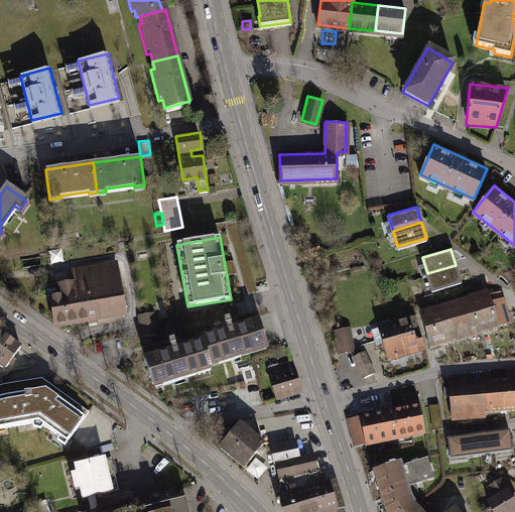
[(124,310),(116,259),(72,266),(74,280),(59,282),(60,292),(49,294),(54,322),(55,322),(124,310)]
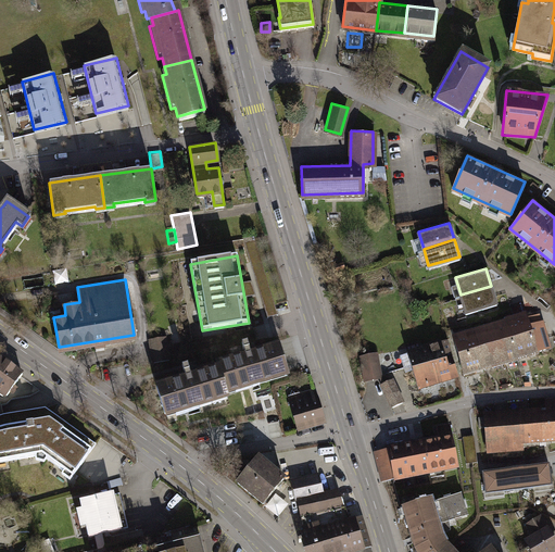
[(496,302),(491,286),(461,295),(466,312),(496,302)]
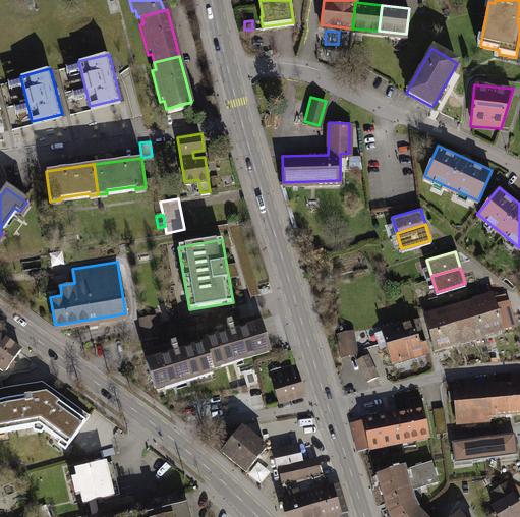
[(493,294),(483,297),(487,310),(478,313),(483,333),(514,324),(504,292),(493,295),(493,294)]
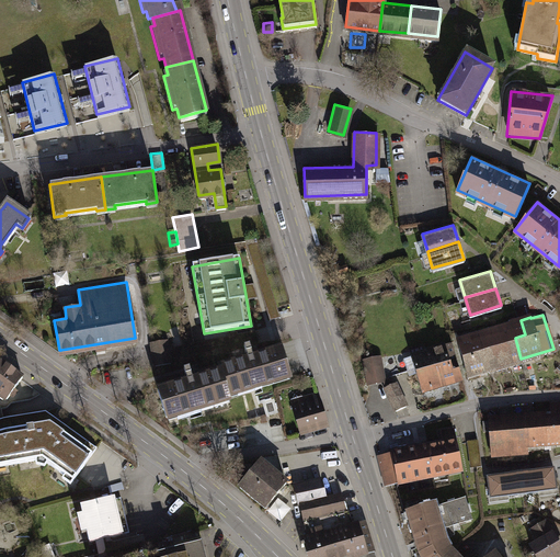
[(521,320),(499,327),(509,362),(521,359),(515,338),(525,334),(521,320)]
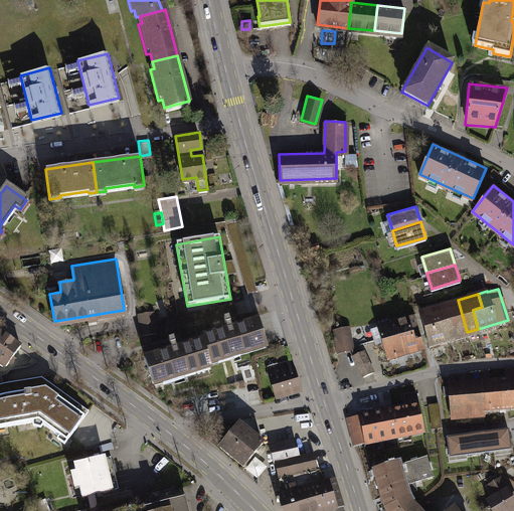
[(448,338),(467,332),(458,300),(439,305),(448,338)]
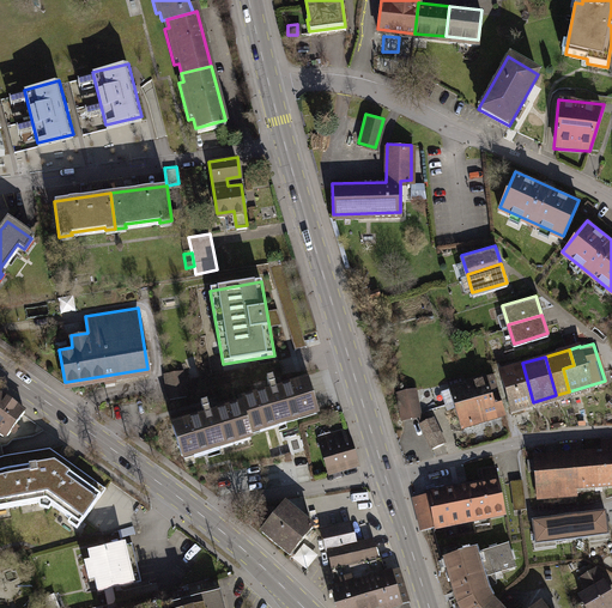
[(533,402),(522,363),(500,370),(510,408),(533,402)]
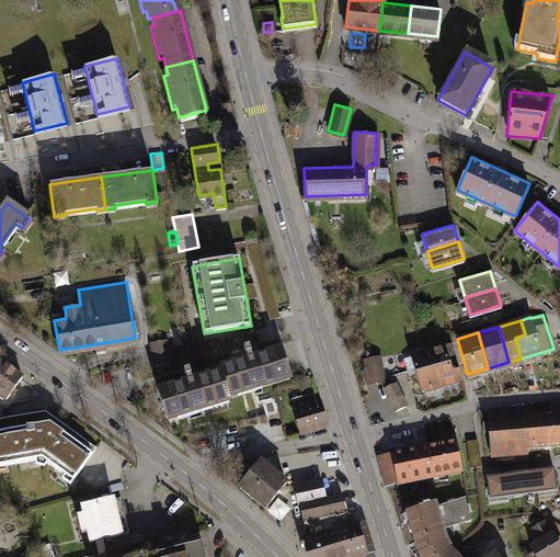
[(167,339),(149,342),(152,365),(171,362),(167,339)]
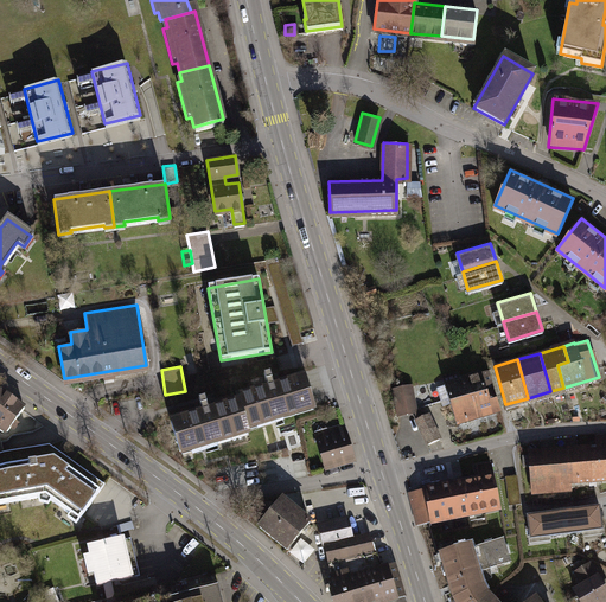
[(489,370),(445,383),(457,421),(499,407),(489,370)]
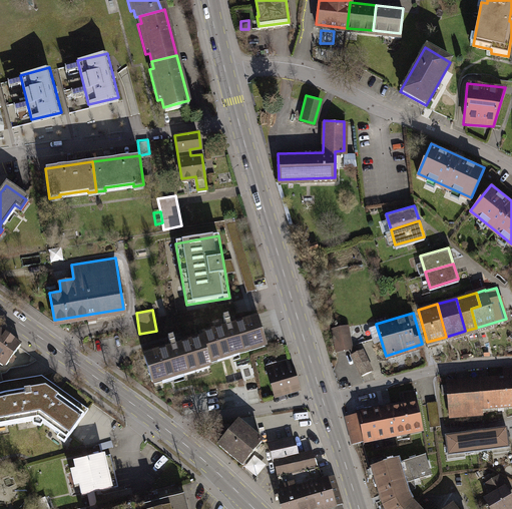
[(224,325),(197,332),(198,337),(206,361),(266,344),(257,315),(228,323),(226,314),(221,315),(224,325)]
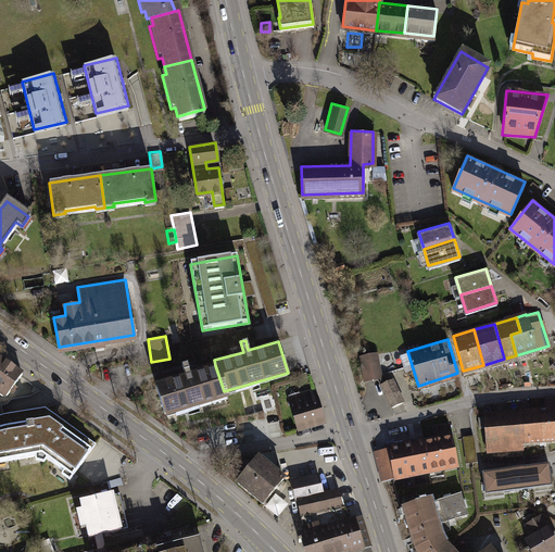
[(361,354),(364,377),(380,375),(376,351),(361,354)]
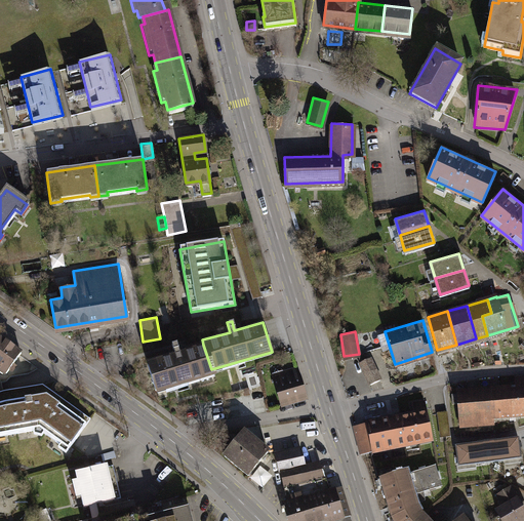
[(0,369),(2,370),(3,368),(6,370),(21,350),(0,334),(0,369)]
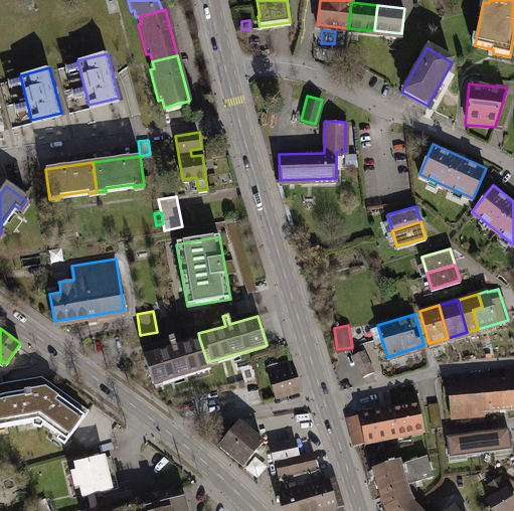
[(171,346),(144,354),(152,383),(208,367),(207,362),(199,338),(175,345),(172,335),(168,337),(171,346)]
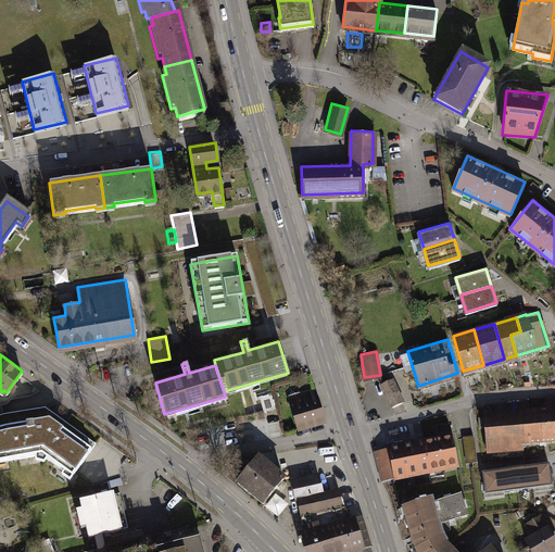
[(381,383),(391,404),(402,399),(392,377),(381,383)]
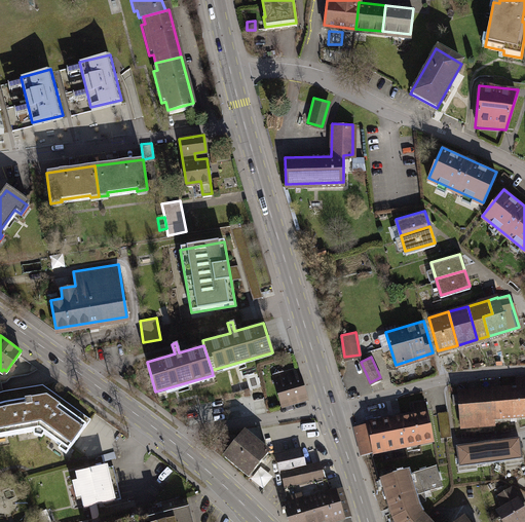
[(274,376),(282,403),(307,396),(301,375),(287,379),(285,373),(274,376)]
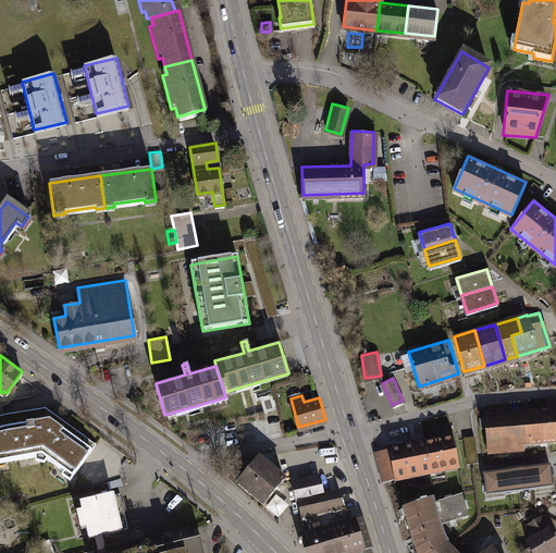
[(524,441),(555,438),(555,395),(546,396),(546,406),(483,410),(486,451),(524,447),(524,441)]
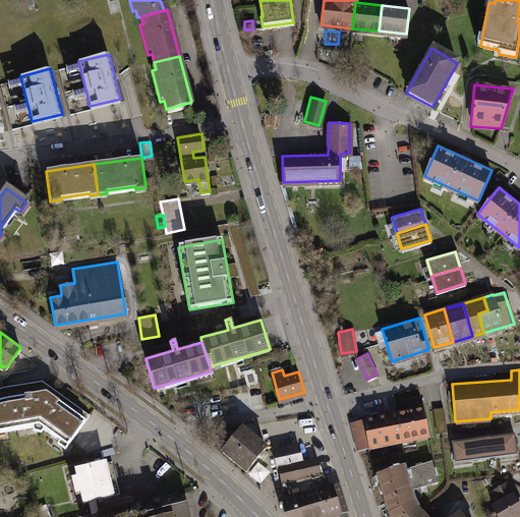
[(43,378),(0,385),(0,425),(40,418),(69,440),(70,438),(90,412),(43,378)]
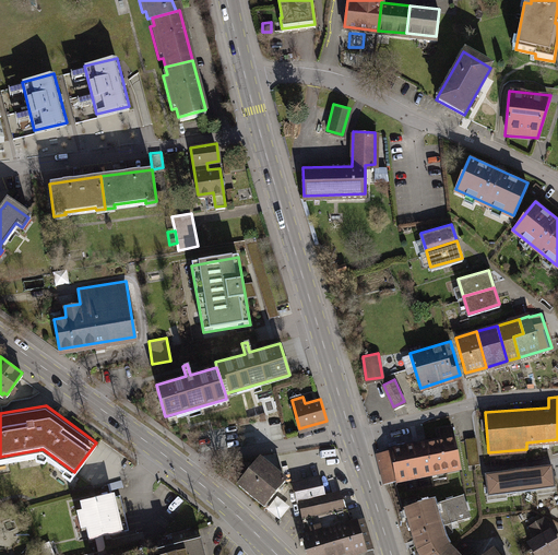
[(439,437),(423,440),(429,474),(460,469),(451,424),(437,426),(439,437)]
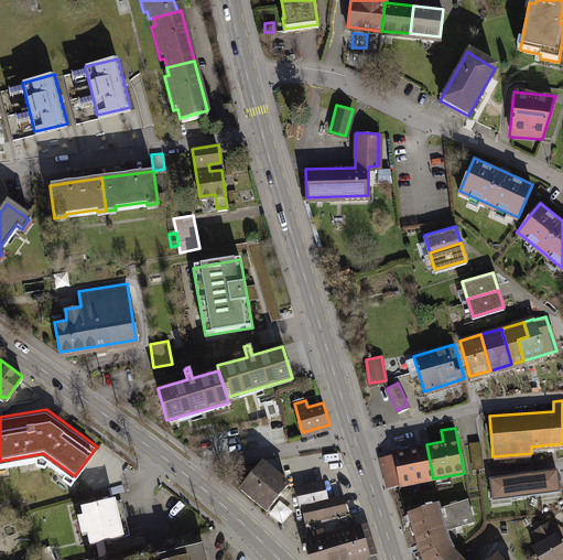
[(478,440),(468,441),(472,466),(476,465),(483,464),(478,440)]
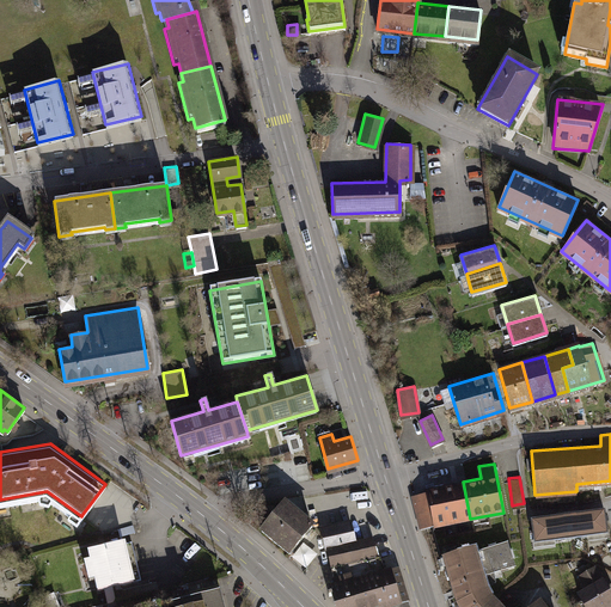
[(422,528),(470,519),(463,482),(415,491),(422,528)]
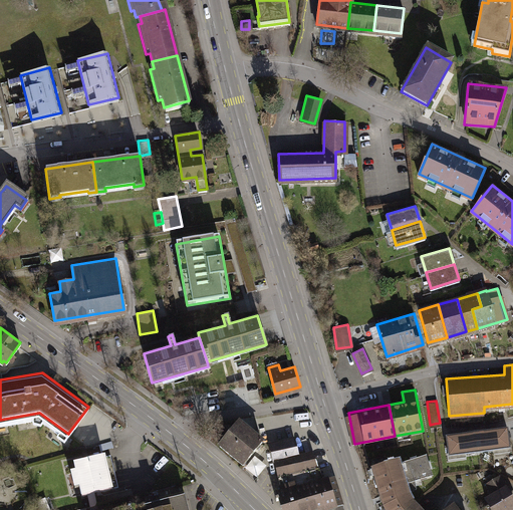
[(219,444),(242,463),(262,439),(238,420),(219,444)]
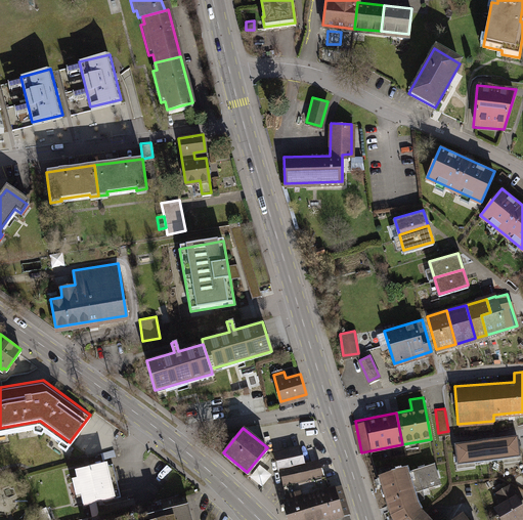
[(517,433),(485,437),(488,459),(520,455),(517,433)]
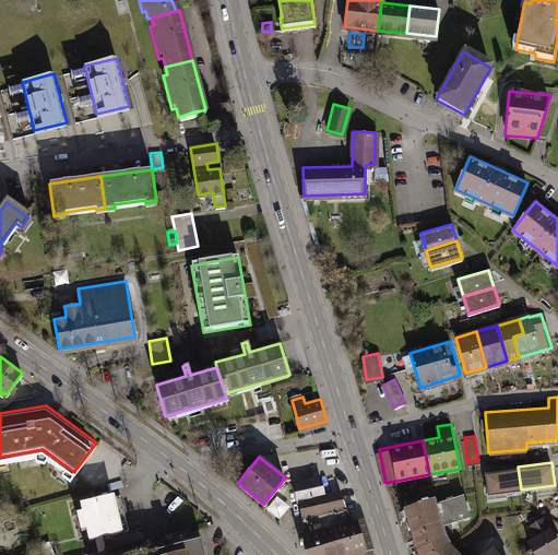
[(518,467),(485,472),(488,495),(521,489),(518,467)]
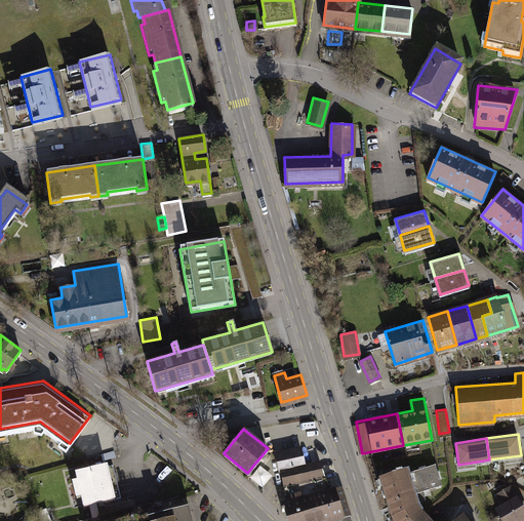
[(280,469),(303,463),(299,446),(276,451),(280,469)]
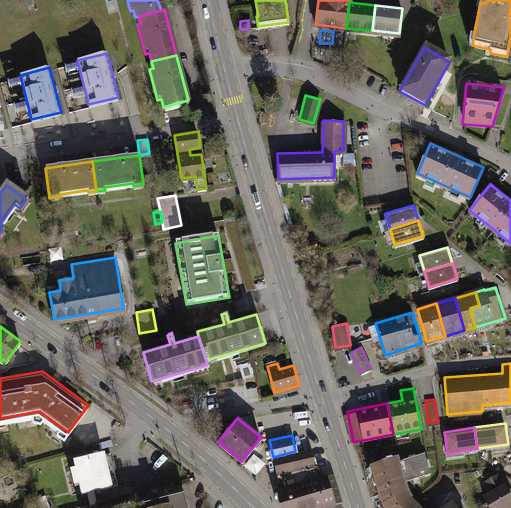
[(295,451),(273,457),(280,490),(321,477),(311,448),(295,451)]
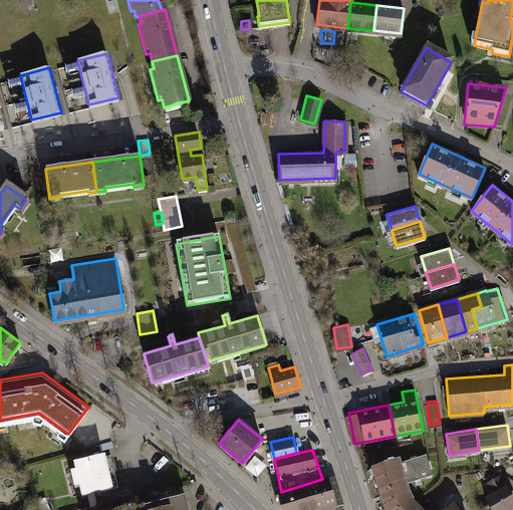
[(72,461),(80,495),(117,486),(109,453),(72,461)]
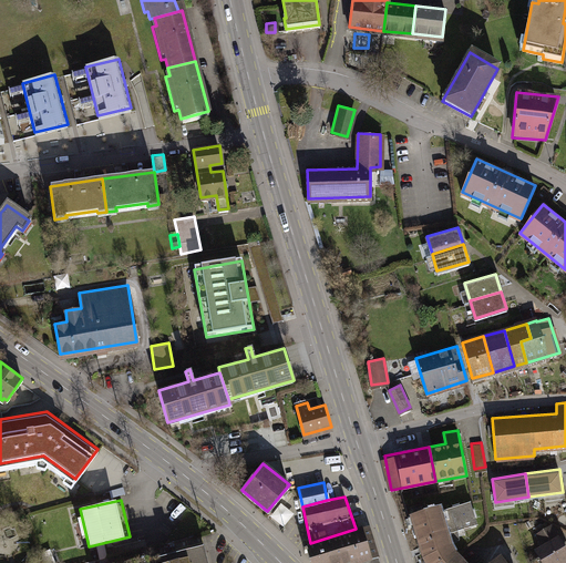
[(445,534),(476,524),(470,503),(438,513),(435,509),(410,517),(425,562),(446,562),(455,555),(450,551),(445,534)]
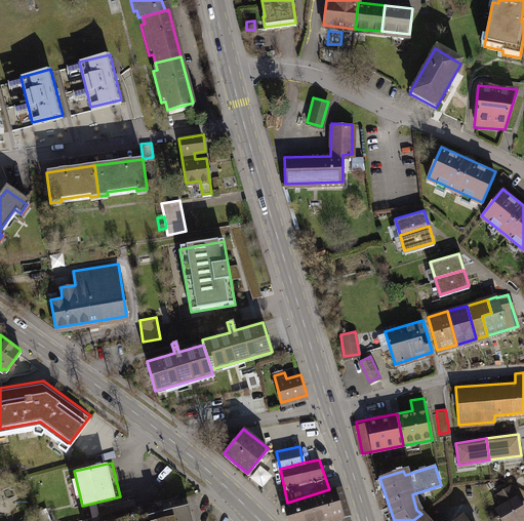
[(287,503),(282,504),(288,520),(321,520),(350,513),(340,485),(329,489),(287,503)]
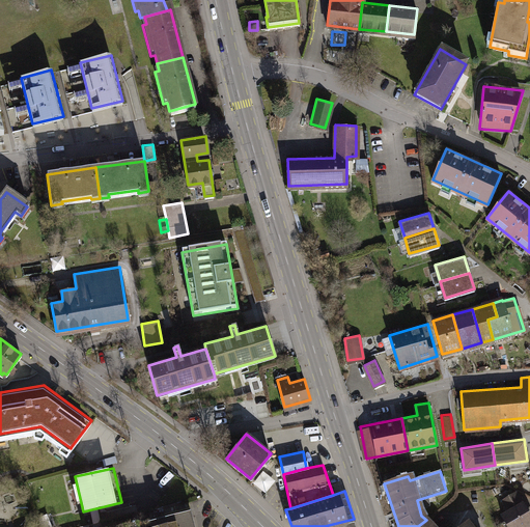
[(496,524),(497,526),(519,526),(529,521),(529,514),(523,501),(521,502),(514,491),(504,497),(511,508),(502,514),(505,519),(496,524)]
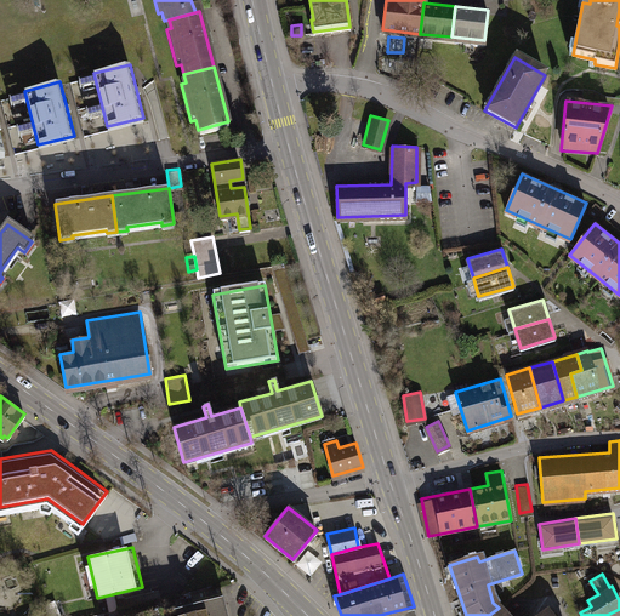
[(234,615),(228,592),(135,615),(234,615)]
